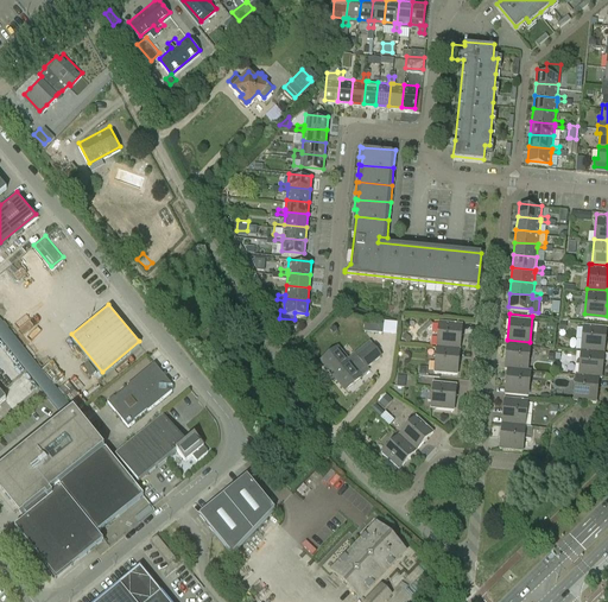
[(439,317),(436,343),(460,346),(462,319),(439,317)]
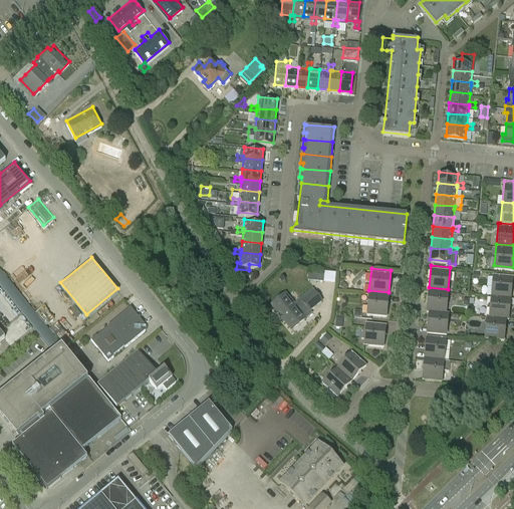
[(323,278),(323,270),(315,270),(315,278),(323,278)]
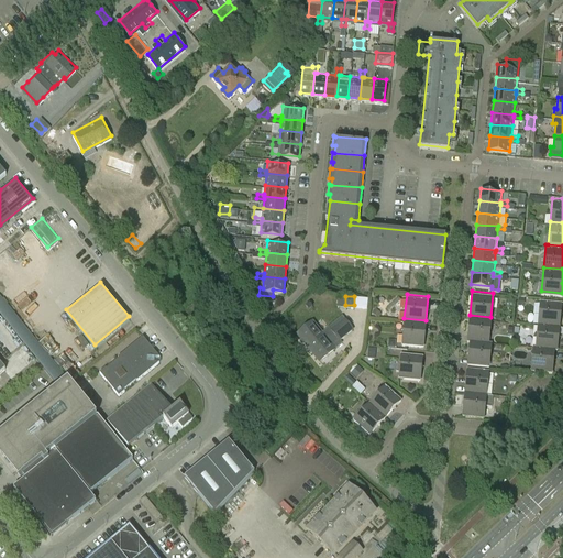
[(540,298),(538,321),(559,324),(562,299),(540,298)]
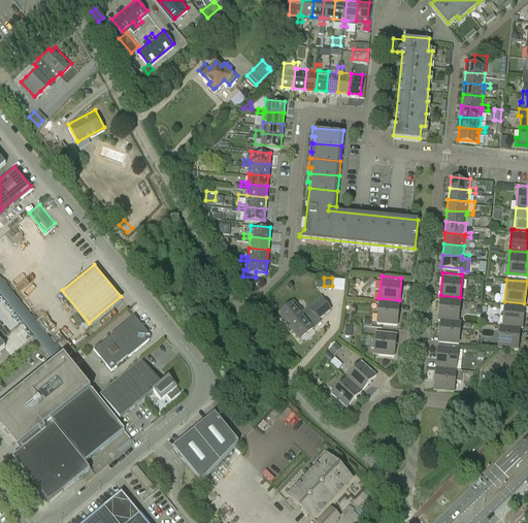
[(293,298),(278,309),(300,335),(314,324),(320,318),(318,316),(331,305),(323,294),(310,305),(308,302),(301,308),(293,298)]
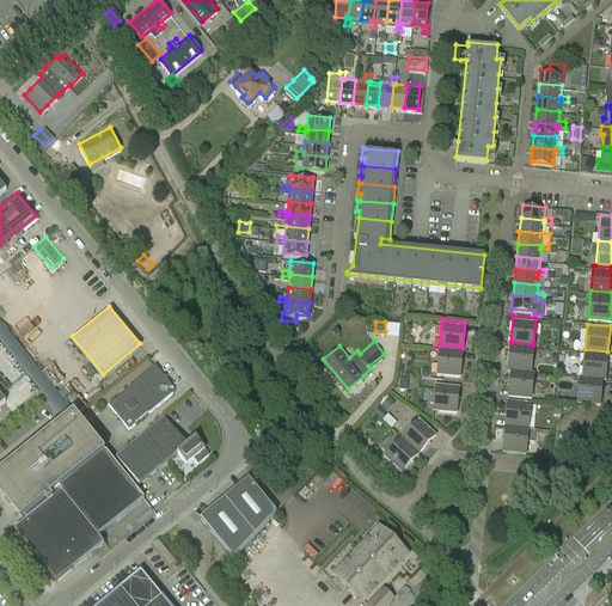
[(531,368),(533,344),(510,342),(508,367),(510,367),(531,369),(531,368)]
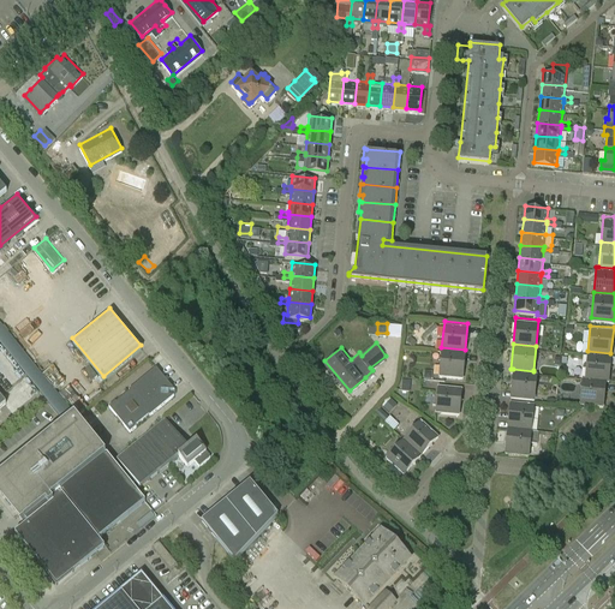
[(463,375),(465,350),(441,347),(439,372),(463,375)]
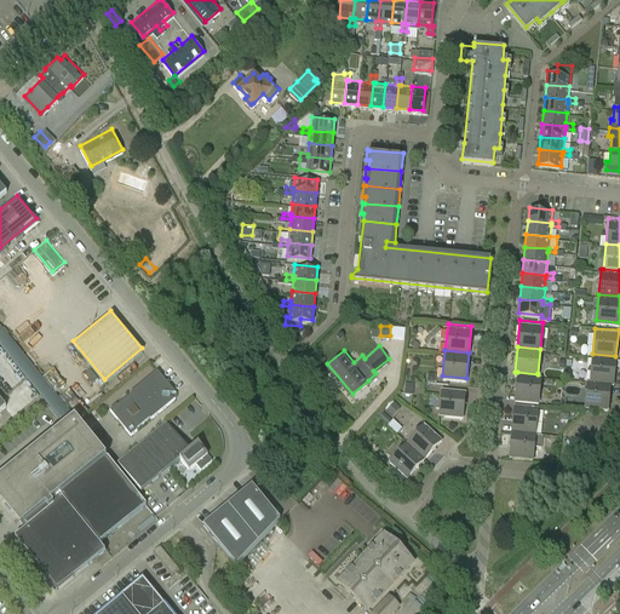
[(613,382),(615,356),(592,354),(590,378),(590,379),(610,382),(613,382)]
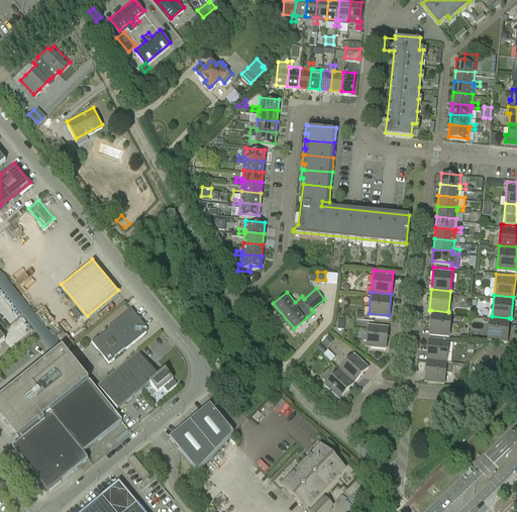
[(125,345),(132,340),(146,329),(146,324),(131,305),(108,324),(109,325),(97,334),(97,333),(91,338),(109,360),(114,354),(113,354),(125,344),(125,345)]
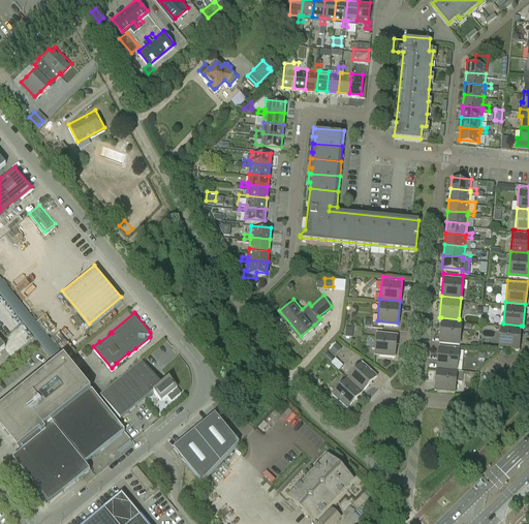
[(459,319),(441,317),(439,339),(459,341),(462,318),(459,318),(459,319)]
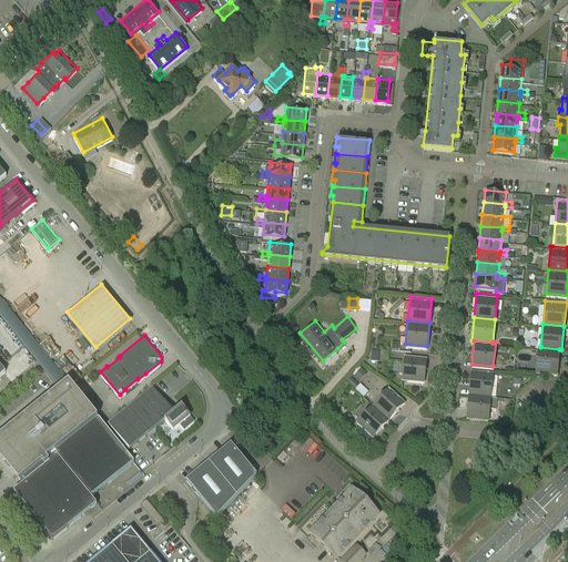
[(540,347),(540,346),(538,346),(535,370),(557,373),(559,349),(540,347)]
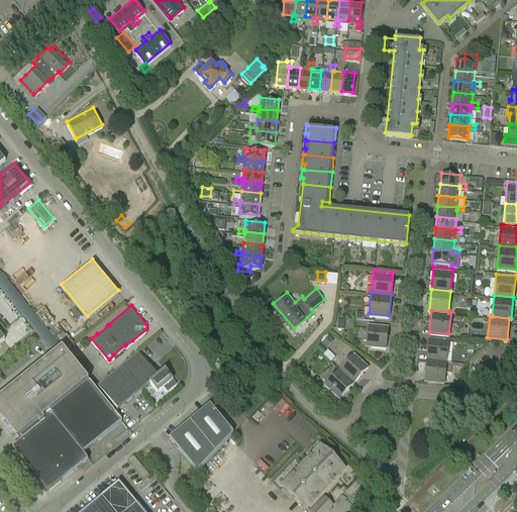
[(369,322),(366,343),(386,345),(388,323),(369,322)]
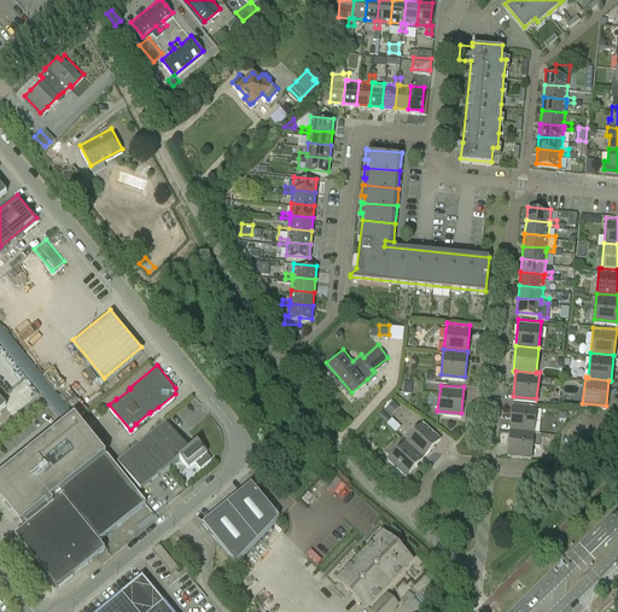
[(392,397),(385,404),(390,409),(397,401),(392,397)]
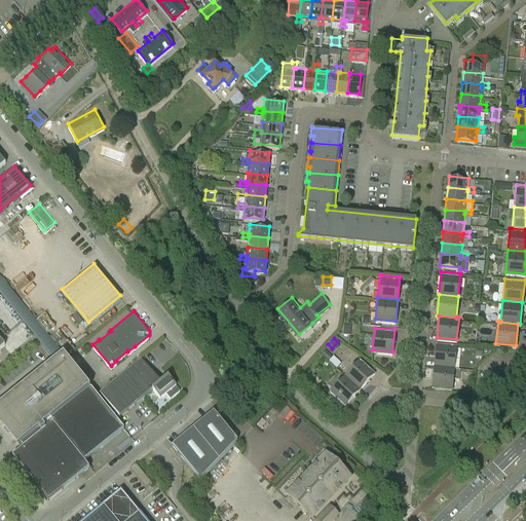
[(437,341),(434,363),(454,365),(456,343),(437,341)]
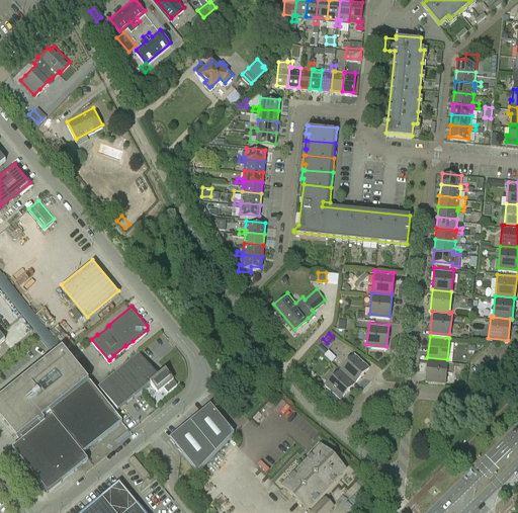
[(0,409),(8,420),(23,438),(47,420),(44,416),(89,378),(63,346),(0,396),(0,409)]
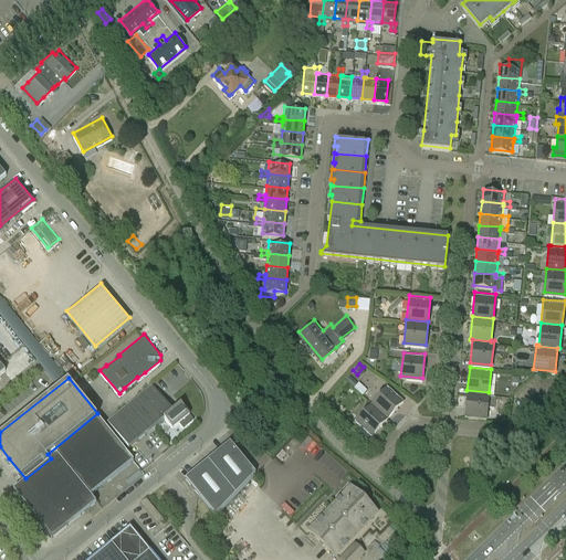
[(194,415),(181,400),(173,407),(152,381),(107,418),(128,444),(164,414),(173,424),(179,420),(184,424),(194,415)]
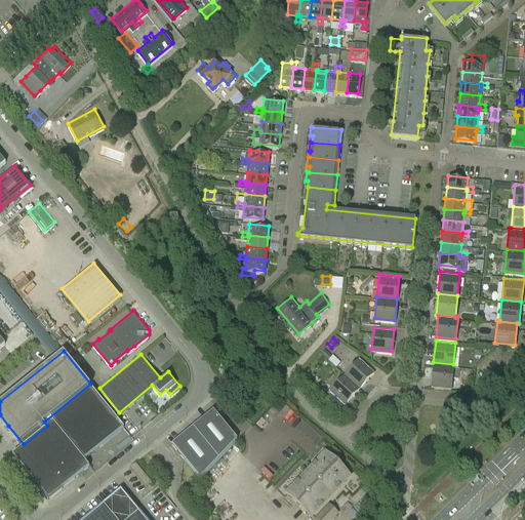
[(359,356),(345,372),(359,386),(374,369),(359,356)]
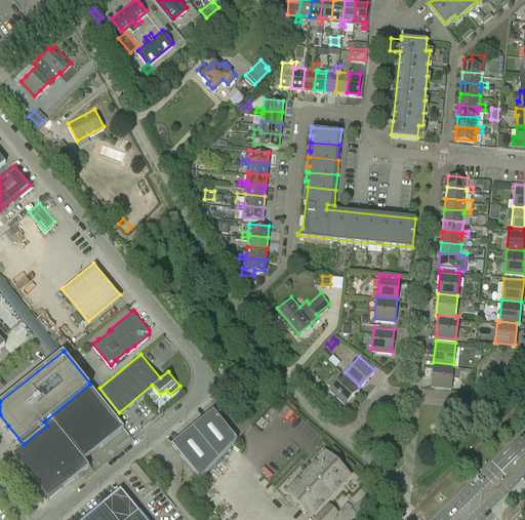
[(453,365),(453,364),(433,362),(431,385),(451,386),(452,375),(458,376),(459,366),(453,365)]
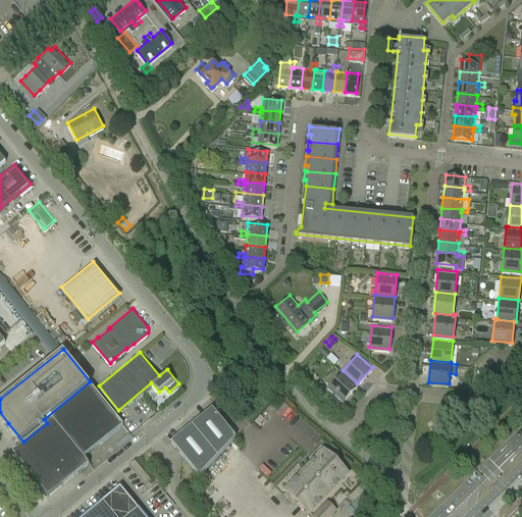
[(338,402),(342,399),(343,400),(357,383),(343,370),(327,386),(332,391),(329,394),(338,402)]
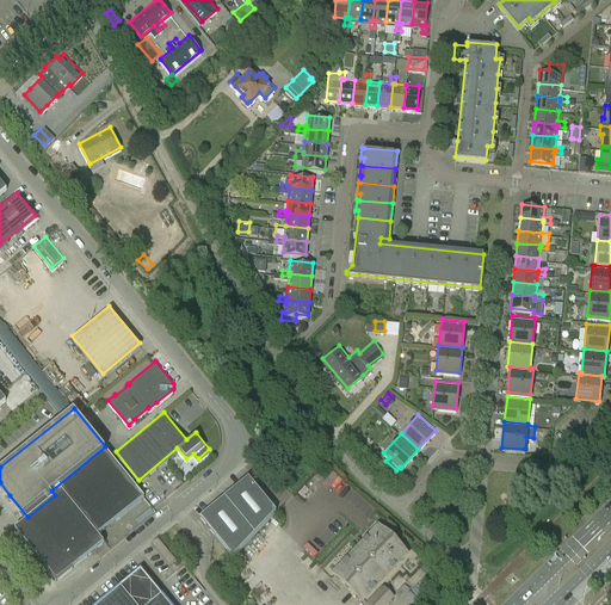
[(97,531),(144,493),(105,446),(51,491),(55,495),(94,544),(103,538),(97,531)]
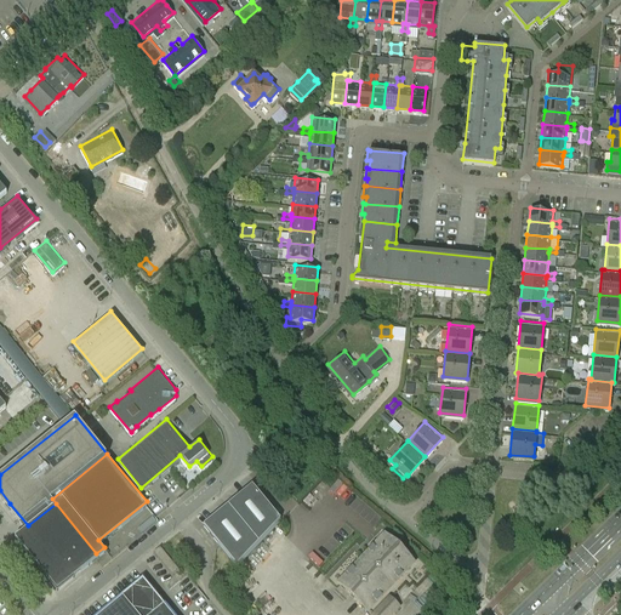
[(258,539),(280,516),(252,482),(228,502),(258,539)]
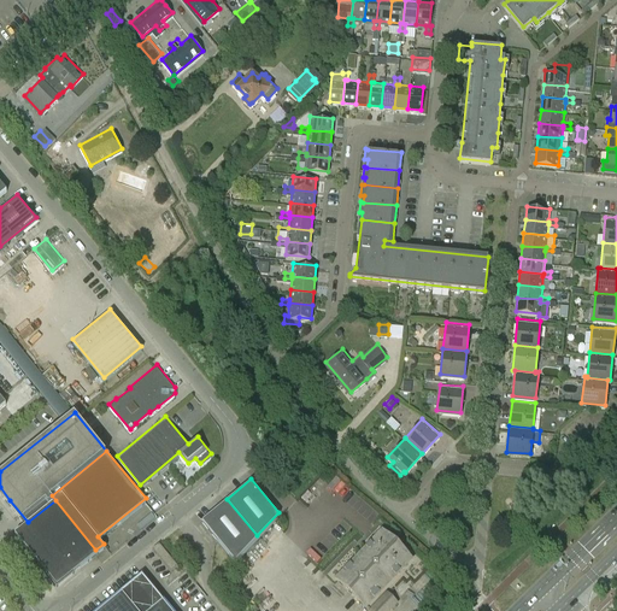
[(235,558),(257,535),(227,499),(203,518),(235,558)]
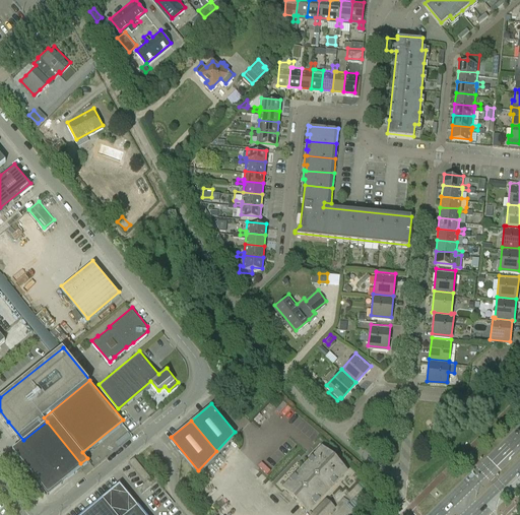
[(80,463),(47,422),(23,440),(14,447),(20,455),(20,457),(22,457),(40,479),(40,481),(43,483),(48,490),(80,463)]
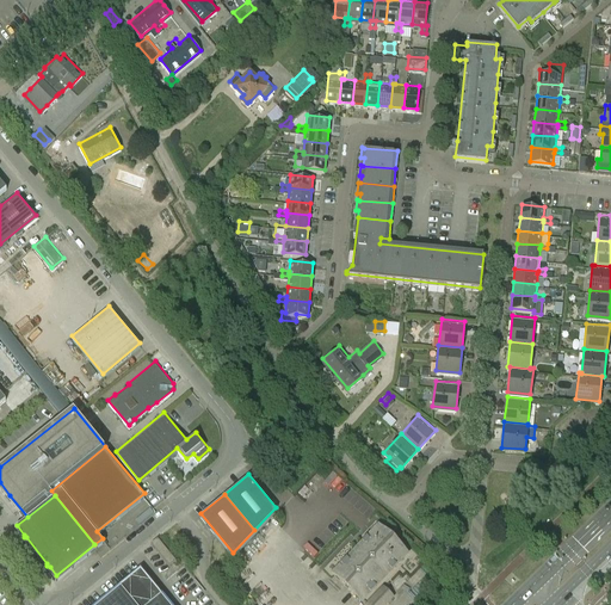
[(405,549),(378,524),(363,541),(334,570),(360,596),(405,549)]
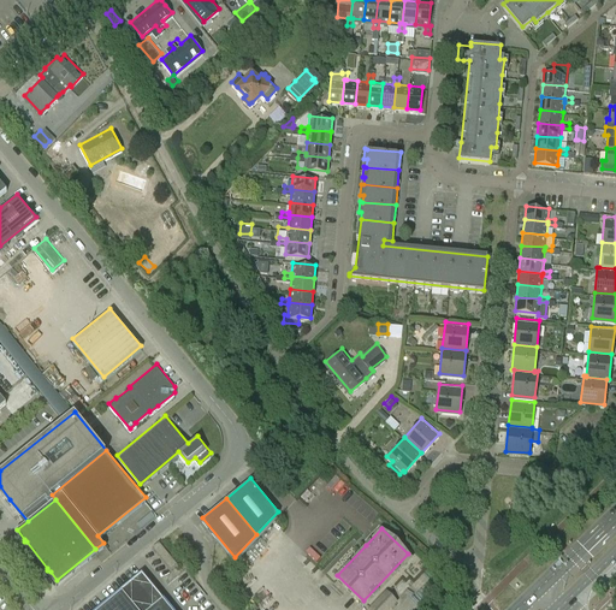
[(171,567),(177,562),(178,562),(159,539),(152,544),(171,567)]
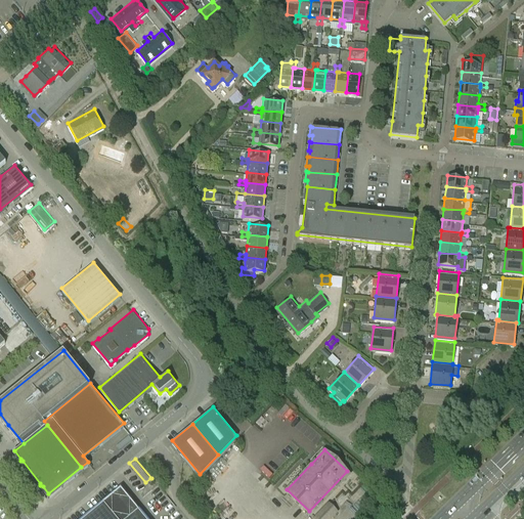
[(139,508),(121,485),(102,501),(104,503),(84,518),(140,518),(134,511),(139,508)]
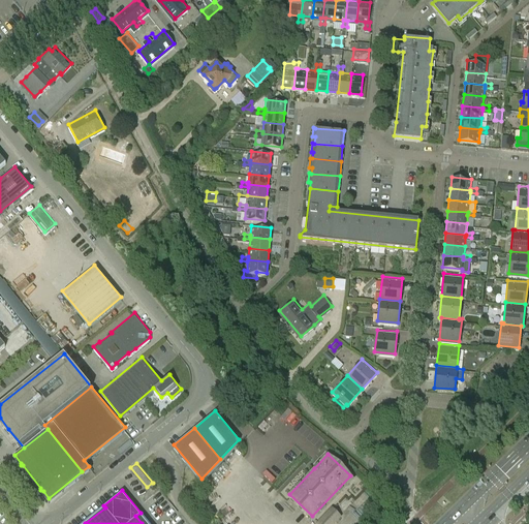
[(328,523),(339,513),(332,506),(317,521),(320,523),(328,523)]
